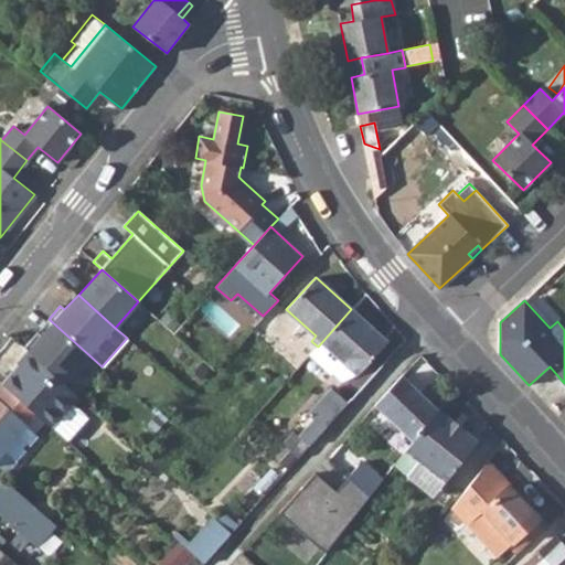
[(387,342),(351,309),(318,347),(306,360),(338,386),(358,374),(387,342)]
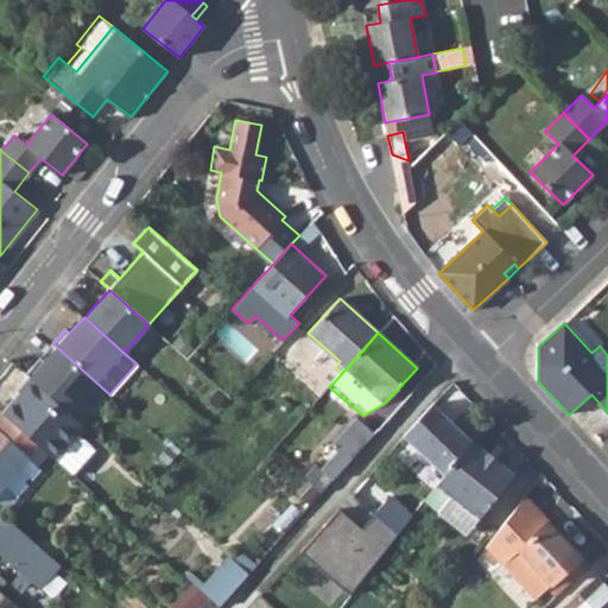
[(195,349),(203,356),(211,348),(203,340),(195,349)]
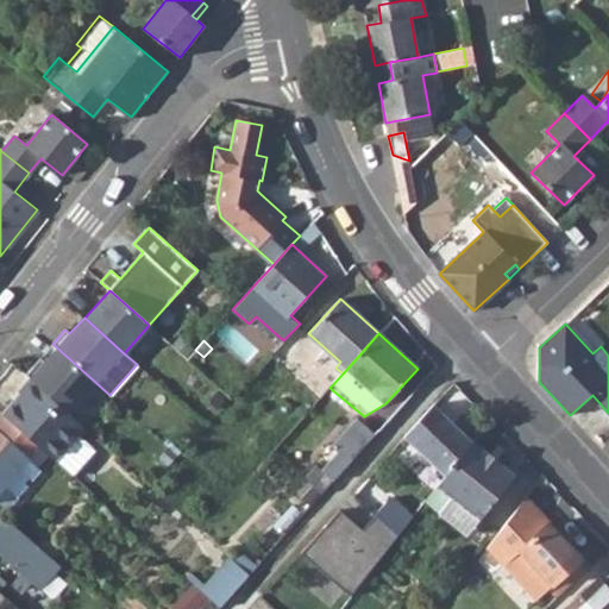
[(30,378),(69,414),(96,383),(52,344),(25,375),(30,378)]
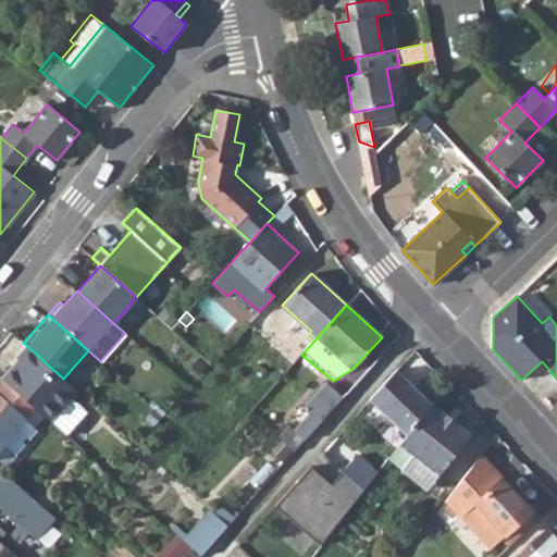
[(186,326),(178,320),(171,329),(178,336),(186,326)]
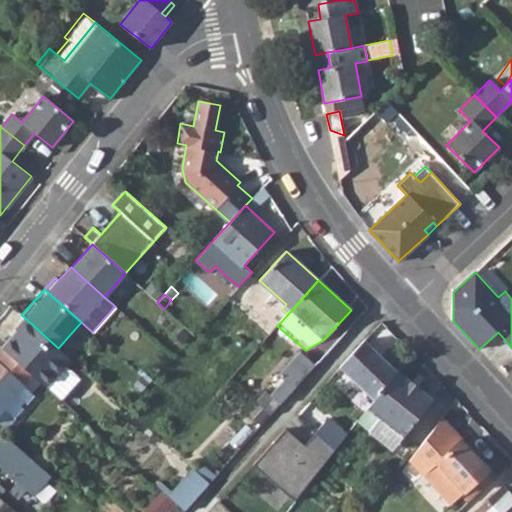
[(58,348),(25,318),(15,330),(21,334),(15,341),(11,337),(2,348),(34,376),(46,387),(71,359),(58,348)]
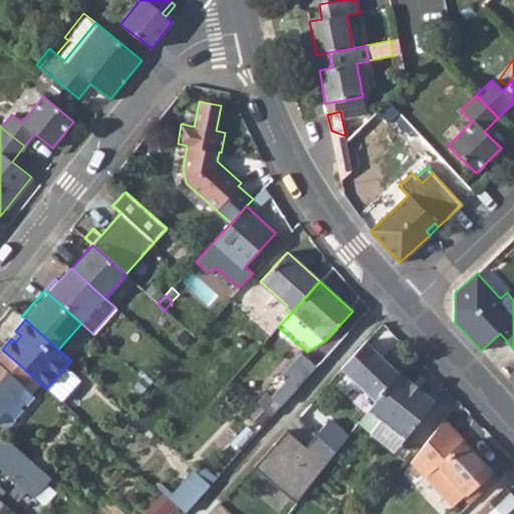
[(398,372),(366,340),(342,367),(375,402),(398,372)]
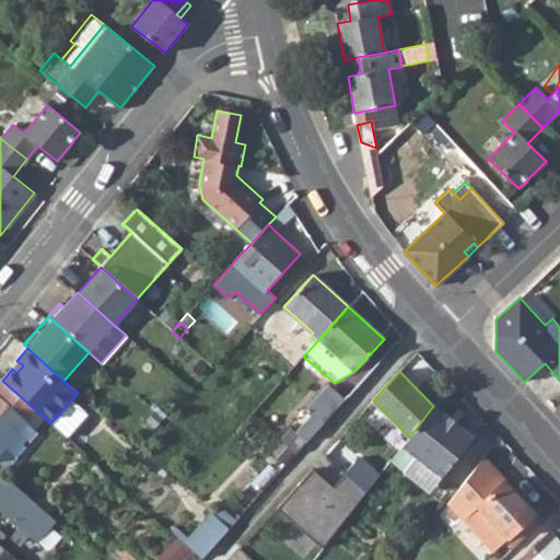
[(2,381),(1,378),(0,378),(0,453),(4,447),(16,457),(26,446),(23,444),(27,439),(31,441),(37,433),(26,422),(37,411),(2,381)]
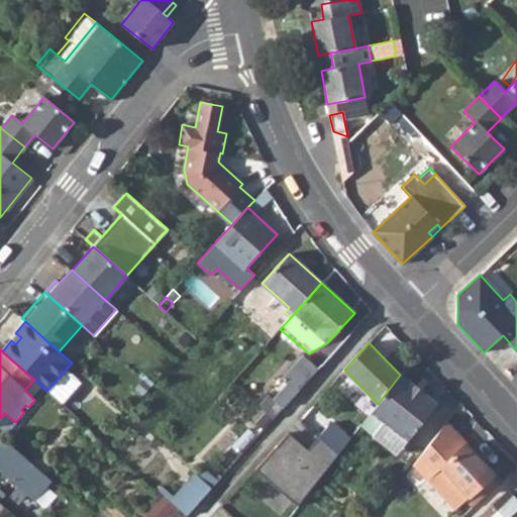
[(318,369),(304,354),(282,379),(288,384),(274,399),(283,408),(318,369)]
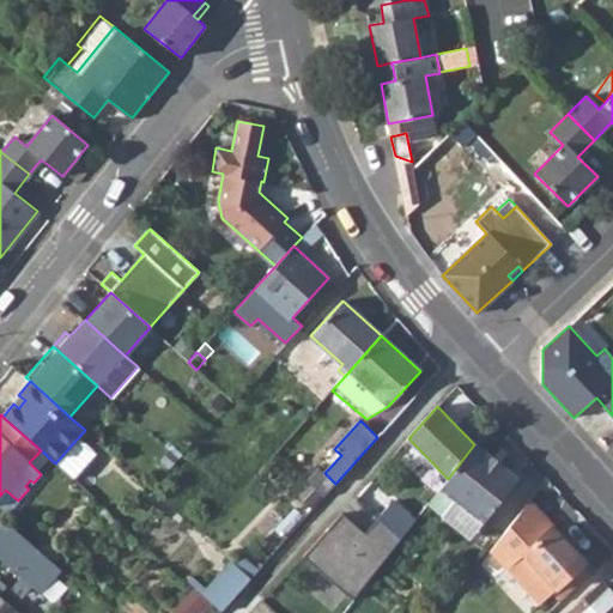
[(517,479),(474,444),(448,479),(441,487),(455,499),(466,508),(483,521),(517,479)]
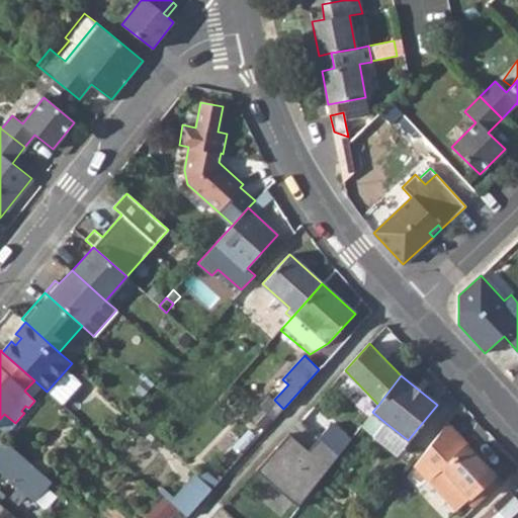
[(258,411),(268,421),(275,414),(263,404),(258,411)]
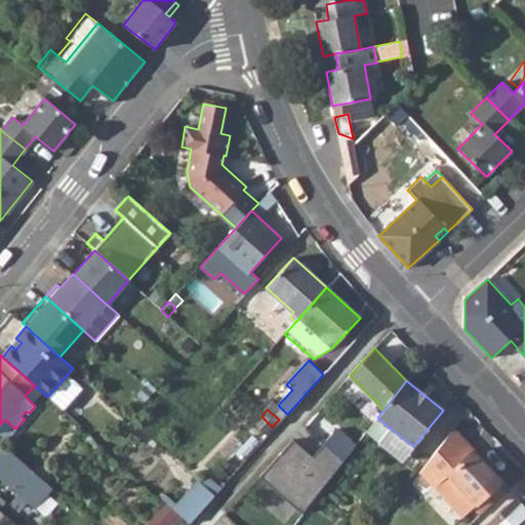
[(370,427),(382,437),(390,428),(377,417),(370,427)]
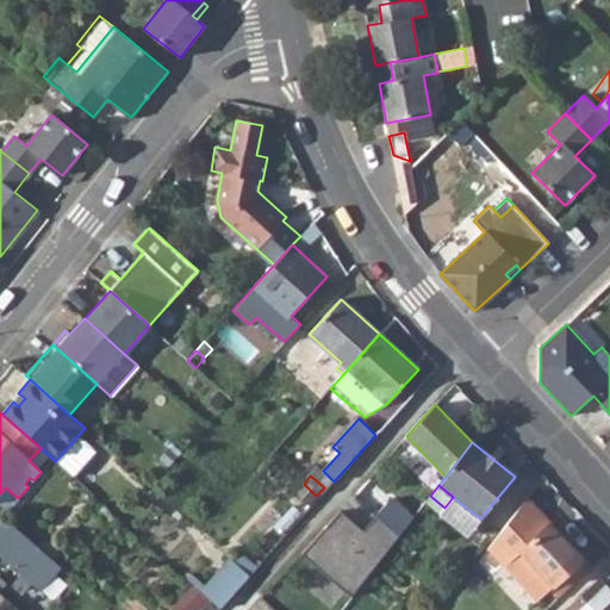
[(548,524),(527,499),(518,510),(540,533),(548,524)]
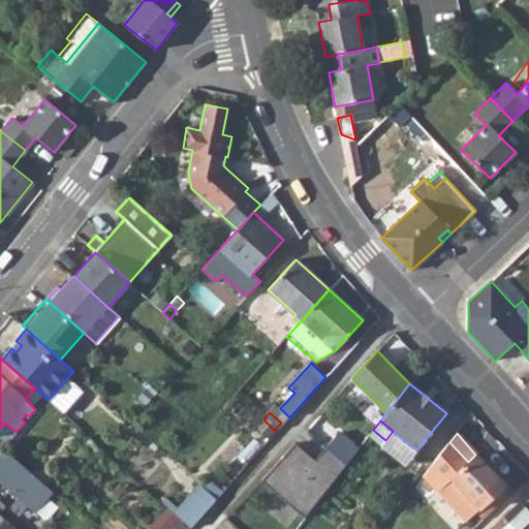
[(399,442),(413,454),(416,449),(402,438),(399,442)]
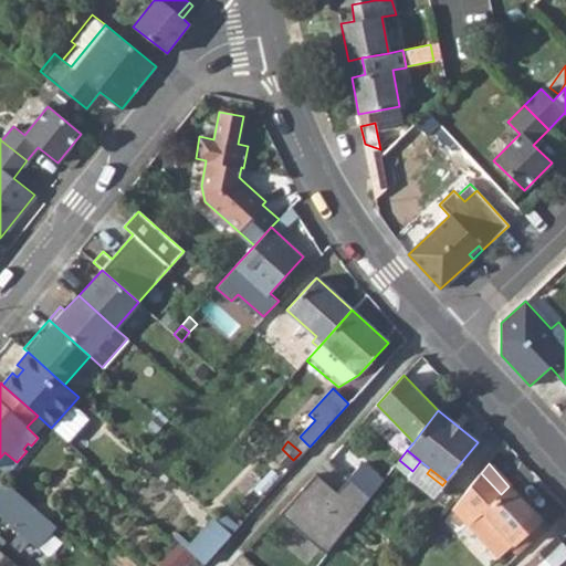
[(315,473),(279,513),(325,553),(369,496),(348,478),(336,491),(315,473)]
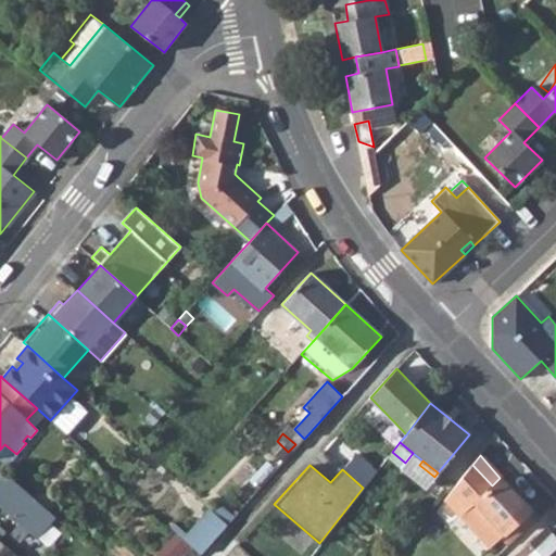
[(444,501),(489,548),(491,546),(504,534),(515,525),(530,510),(500,478),(492,485),(472,465),(444,501)]
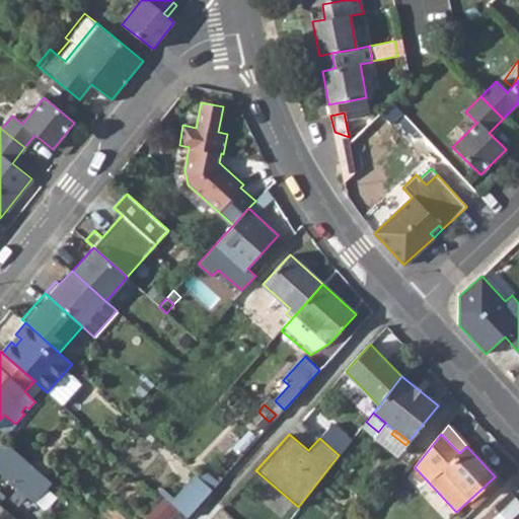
[(0,437),(0,460),(40,497),(52,483),(34,467),(23,458),(0,437)]
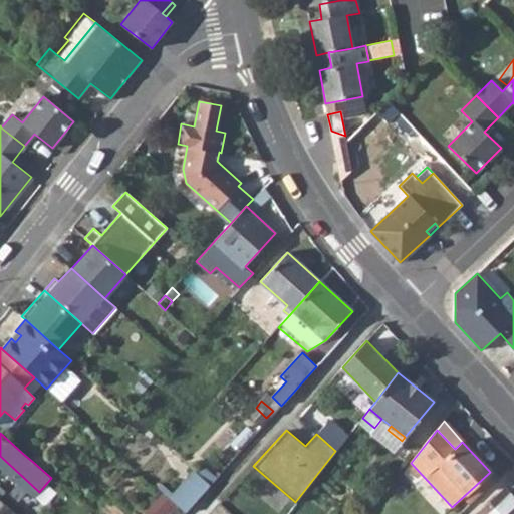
[(23,454),(34,463),(42,456),(30,446),(23,454)]
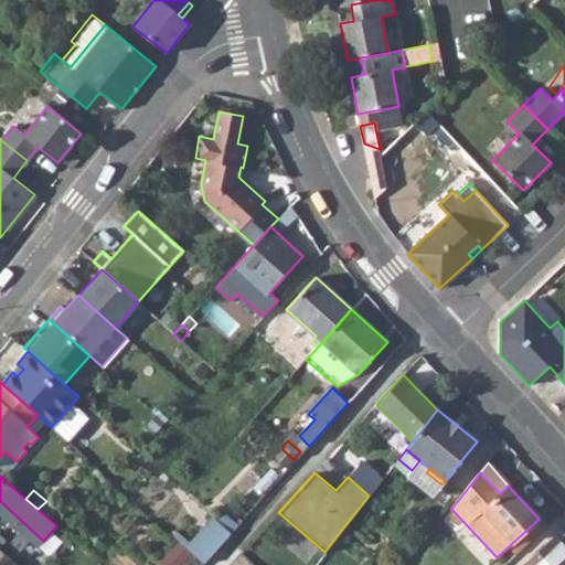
[(215,519),(232,533),(237,526),(222,511),(215,519)]
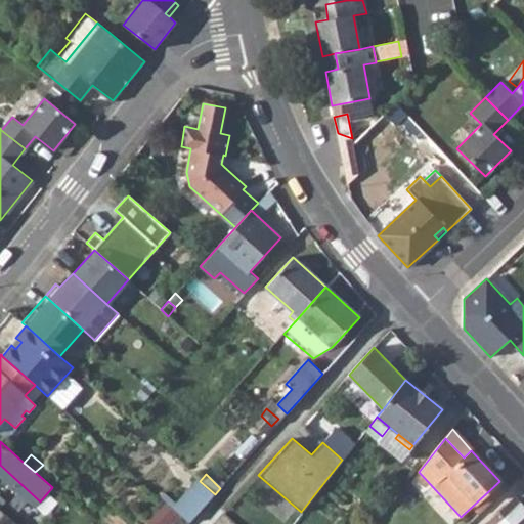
[(200,481),(198,480),(173,509),(189,523),(215,494),(200,481)]
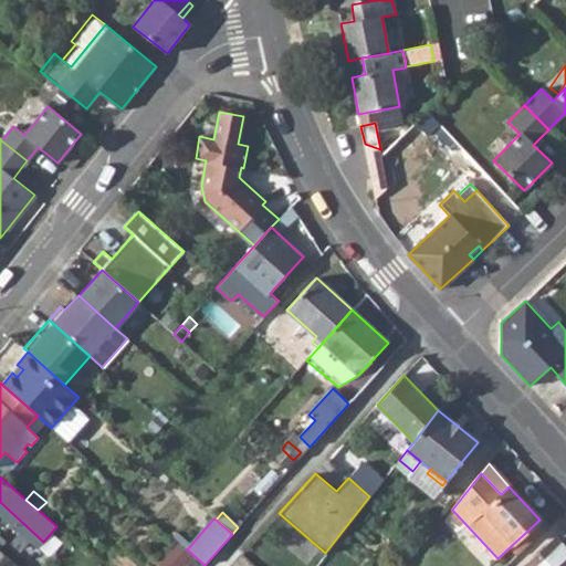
[(513,544),(500,556),(507,565),(532,542),(524,534),(513,544)]
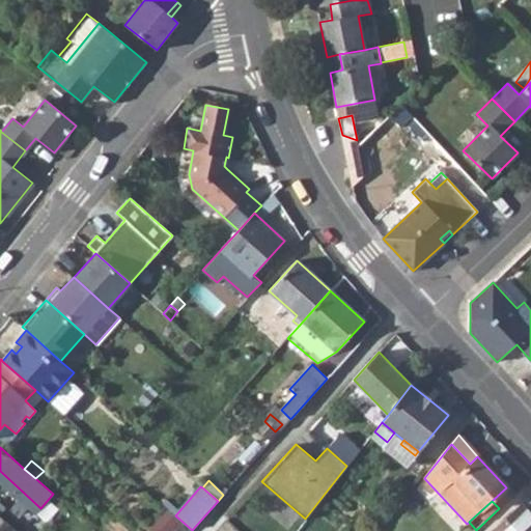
[(530,530),(530,514),(522,505),(494,530),(530,530)]
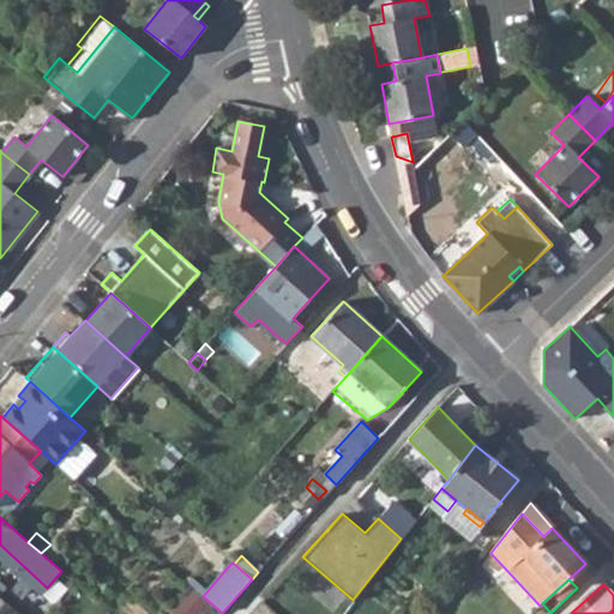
[(175,613),(176,613),(194,613),(204,605),(192,594),(175,613)]
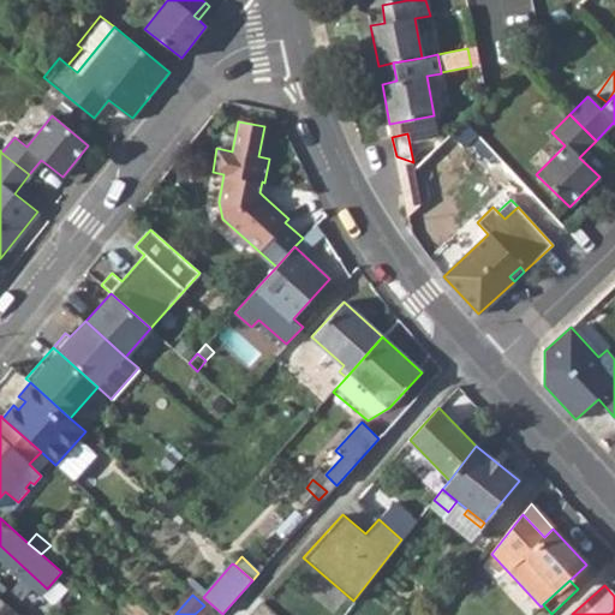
[(18,614),(6,603),(0,609),(0,614),(18,614)]
